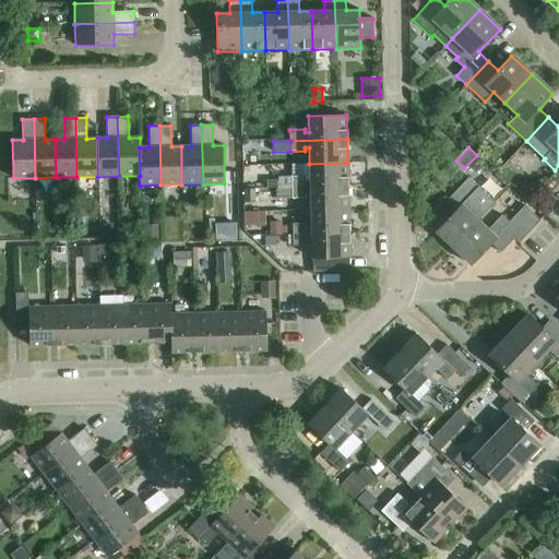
[(292,177),(292,188),(348,187),(347,163),(309,164),(310,179),(306,180),(306,176),(292,177)]
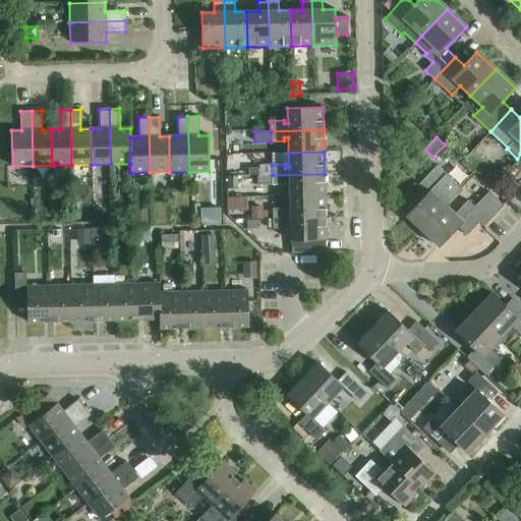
[(406,217),(421,231),(446,206),(461,189),(446,175),(446,174),(437,166),(415,188),(424,196),(406,217)]
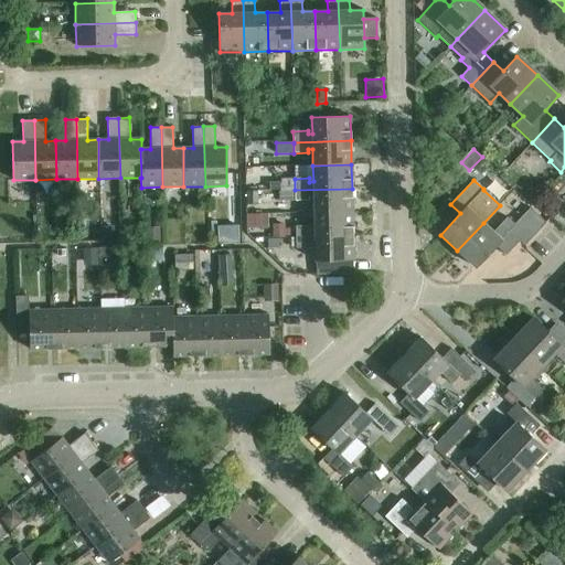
[(313,196),(315,213),(353,212),(352,189),(295,190),(295,201),(309,201),(309,196),(313,196)]
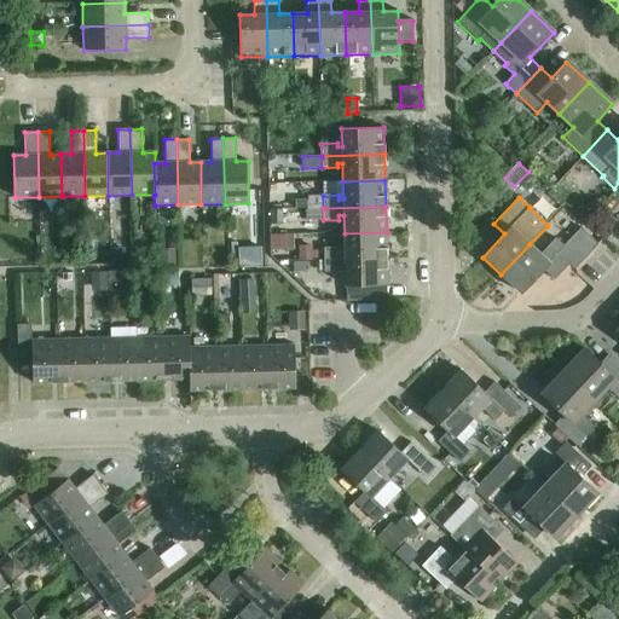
[(282,225),(281,210),(271,210),(271,225),(282,225)]
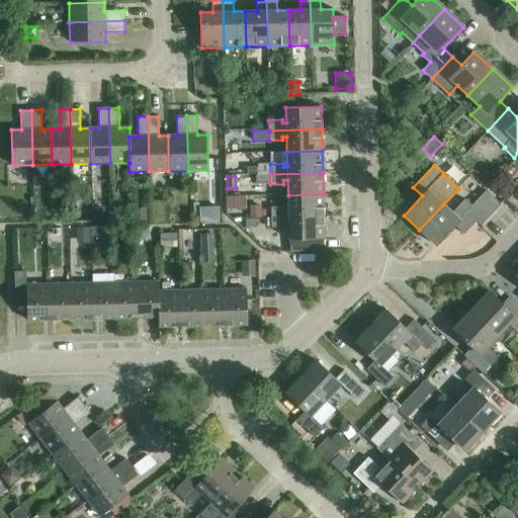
[(443,204),(419,230),(435,246),(454,226),(463,234),(476,221),(481,225),(500,204),(486,190),(471,205),(464,199),(451,212),(443,204)]
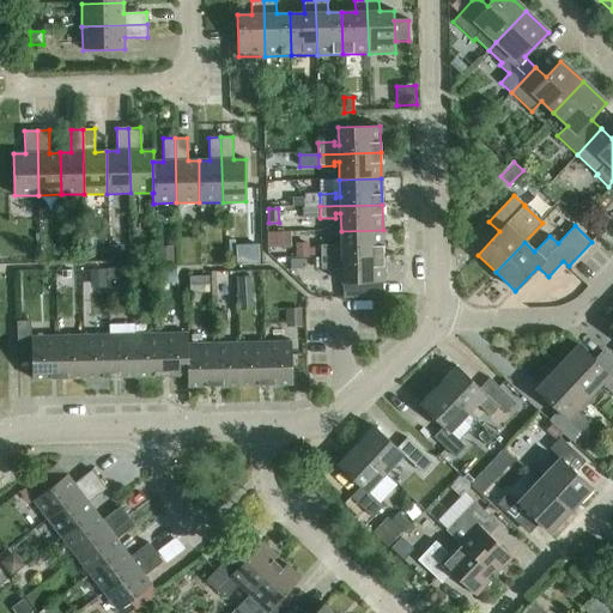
[(321,246),(321,258),(383,256),(383,230),(341,231),(341,249),(337,249),(337,246),(321,246)]
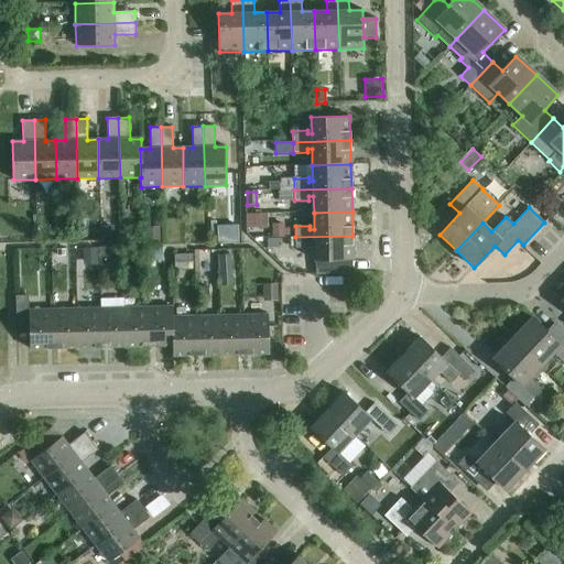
[(268,229),(268,214),(246,215),(247,232),(260,231),(268,229)]
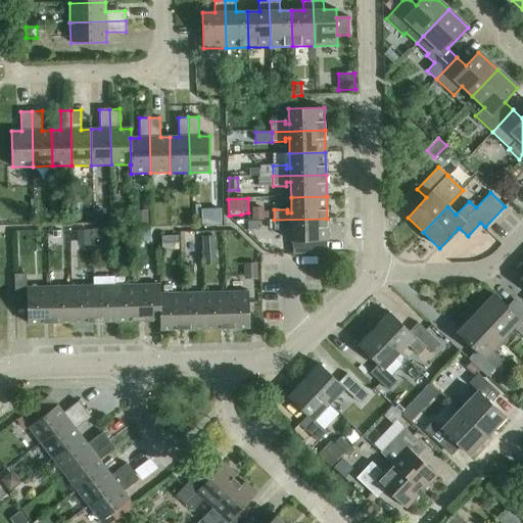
[(264,207),(252,207),(253,220),(265,219),(265,218),(269,218),(269,211),(265,211),(264,207)]
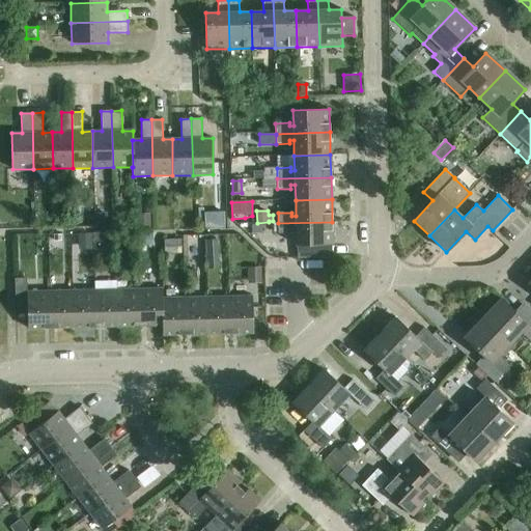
[(111,227),(110,213),(98,213),(98,227),(111,227)]
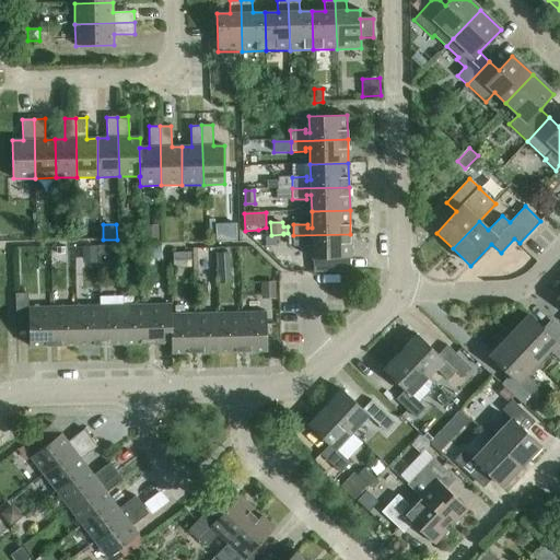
[(144,242),(159,242),(159,226),(144,226),(144,242)]
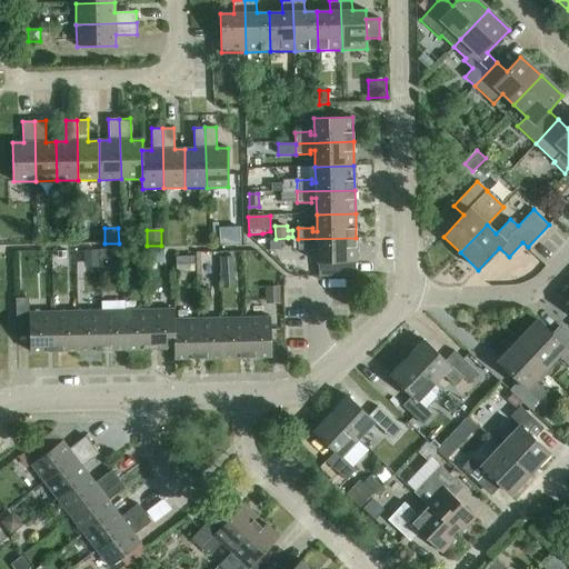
[(356,238),(298,239),(298,250),(312,250),(312,247),(317,247),(318,263),(357,262),(356,238)]
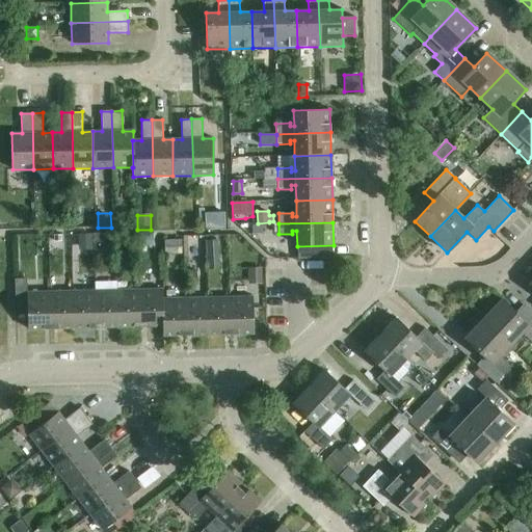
[(263,234),(263,225),(253,225),(253,235),(263,234)]
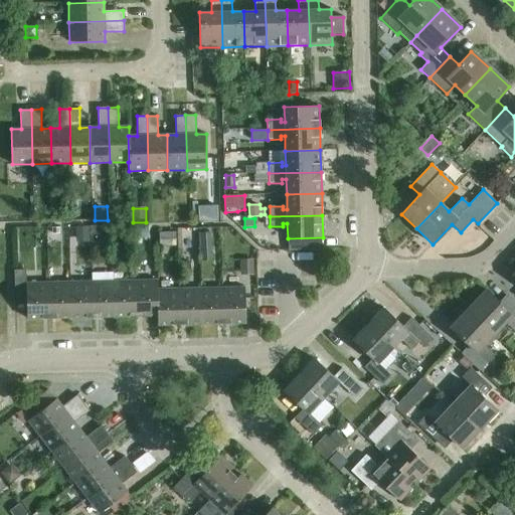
[(89,226),(76,226),(77,240),(90,240),(89,226)]
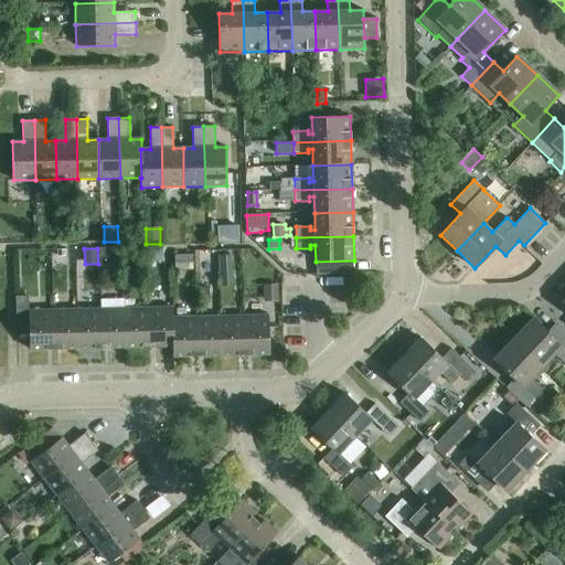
[(162,249),(149,249),(149,262),(162,262),(162,249)]
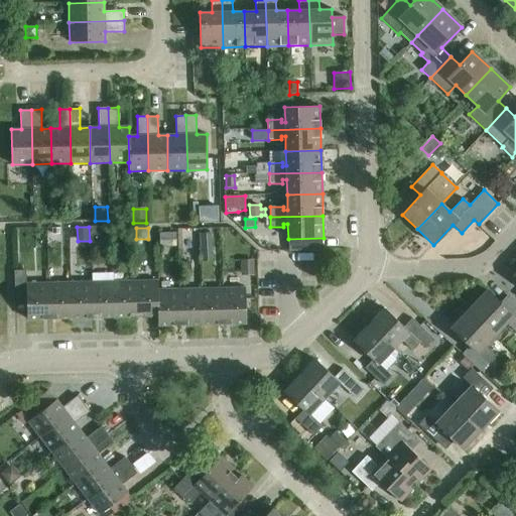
[(160,233),(160,247),(175,246),(175,233),(160,233)]
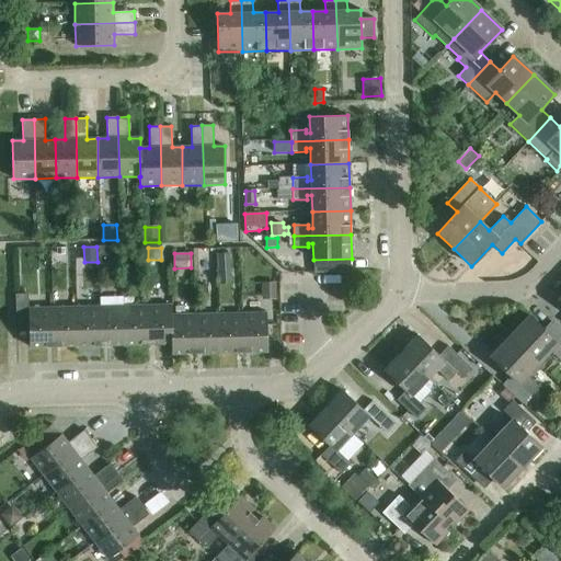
[(231,268),(230,254),(216,255),(217,270),(231,268)]
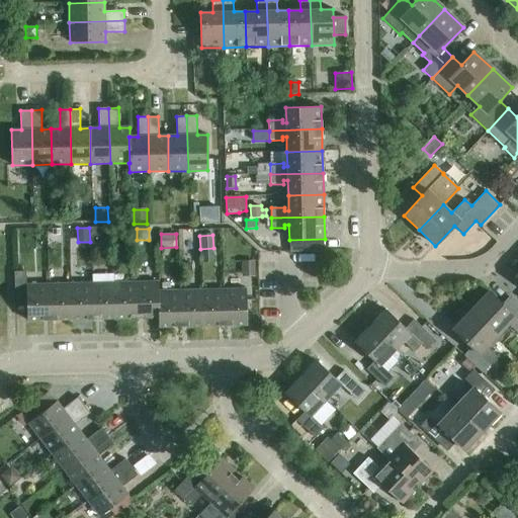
[(255,276),(255,261),(242,261),(242,277),(255,276)]
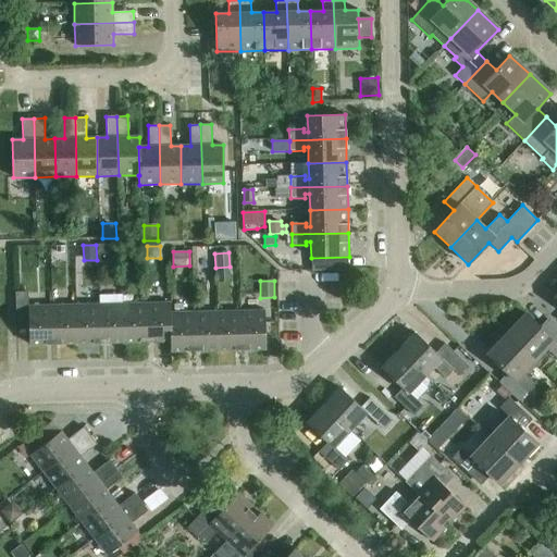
[(206,297),(206,284),(197,284),(197,297),(206,297)]
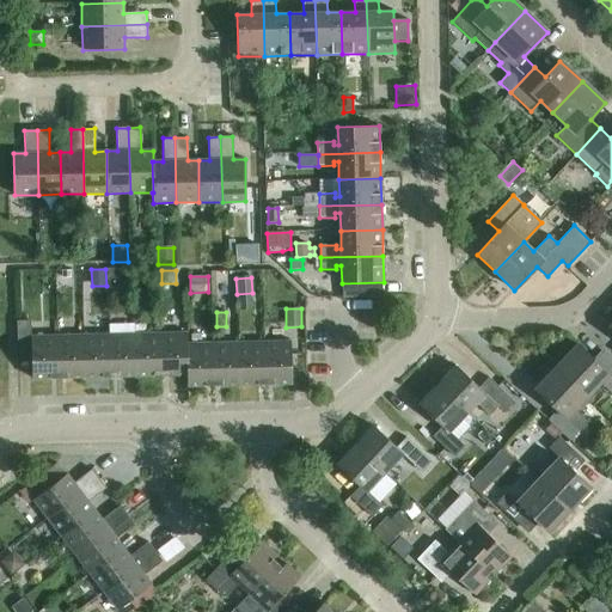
[(17,331),(29,331),(29,320),(17,320),(17,331)]
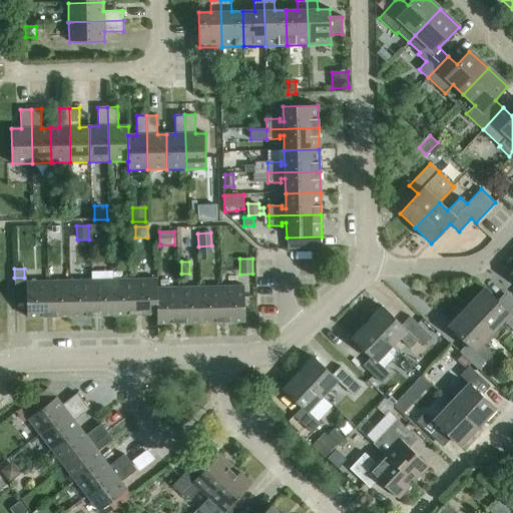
[(135,315),(156,315),(157,314),(156,289),(157,289),(157,279),(134,280),(135,315)]
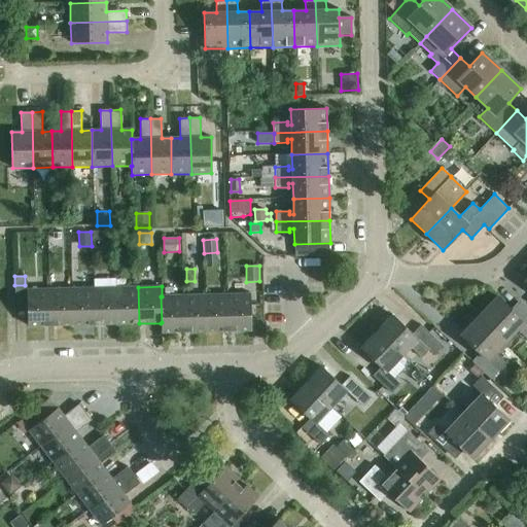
[(95,324),(117,324),(116,287),(94,288),(95,324)]
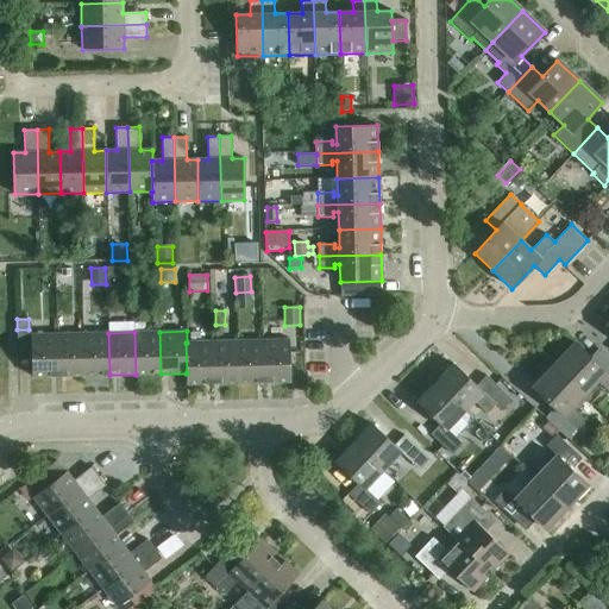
[(136,375),(161,374),(159,332),(135,332),(136,375)]
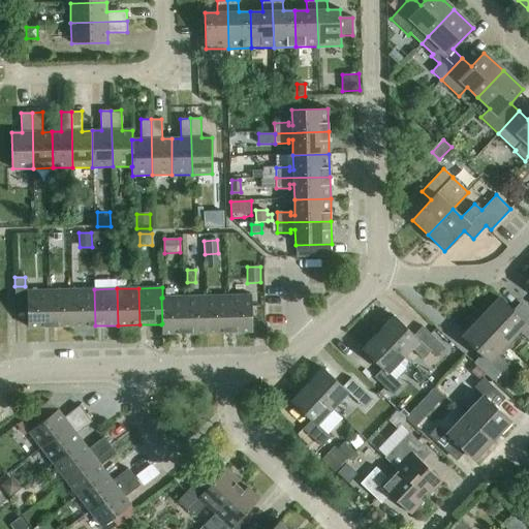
[(72,327),(95,325),(94,289),(72,290),(72,327)]
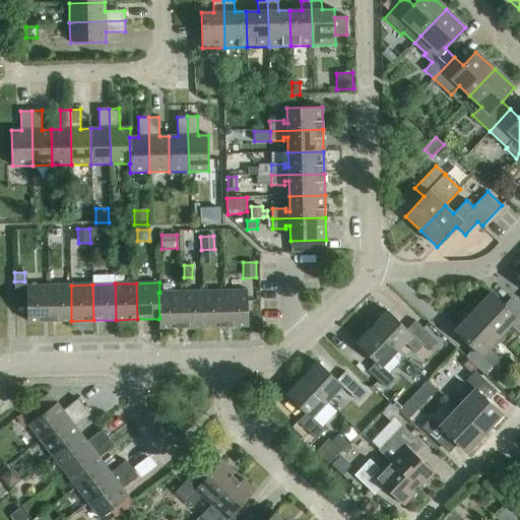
[(27,322),(50,321),(49,285),(26,286),(27,322)]
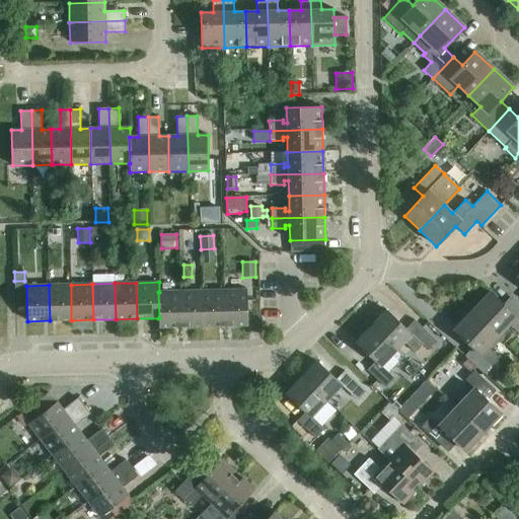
[(50,320),(71,320),(71,285),(49,285),(50,320)]
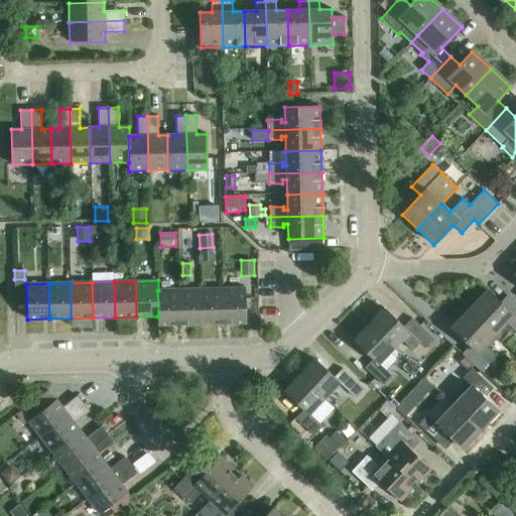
[(223,288),(202,289),(202,325),(224,324),(223,288)]
